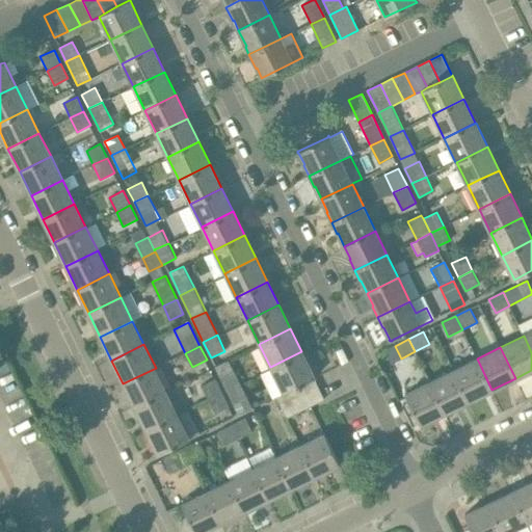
[(288,388),(313,375),(301,351),(270,367),(282,391),(288,388)]
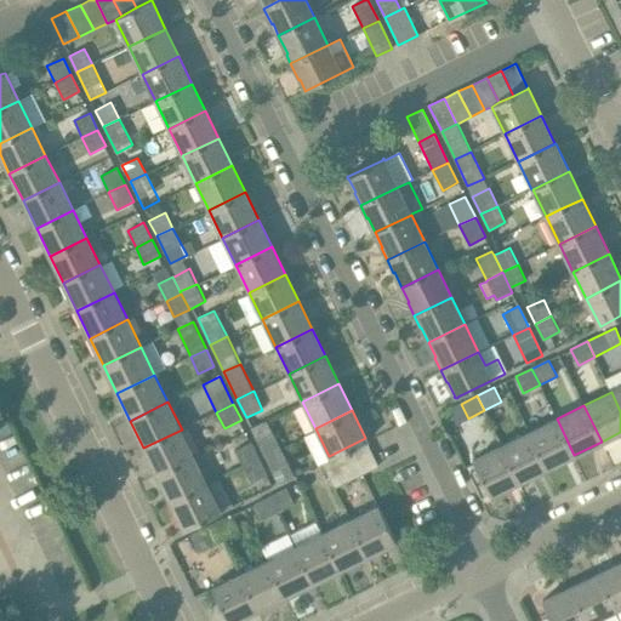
[(557,419),(529,433),(547,469),(574,455),(557,419)]
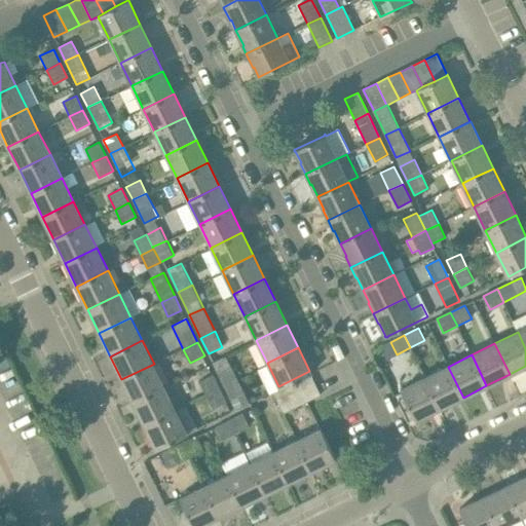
[(223,384),(236,378),(226,355),(213,363),(223,384)]
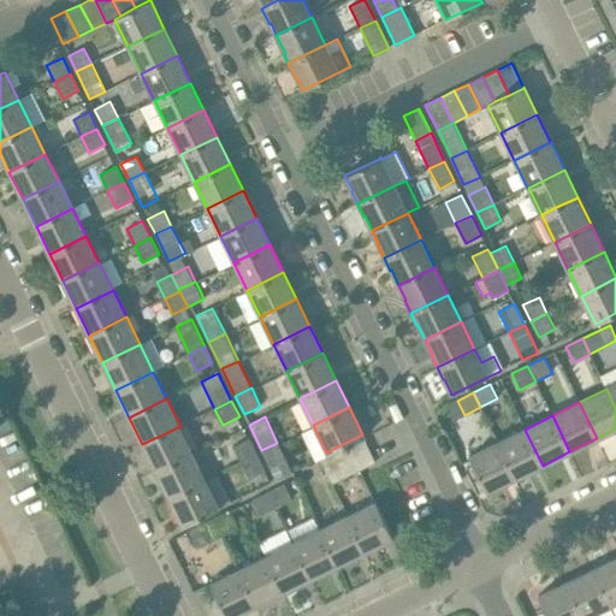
[(181,426),(142,444),(157,472),(194,452),(181,426)]
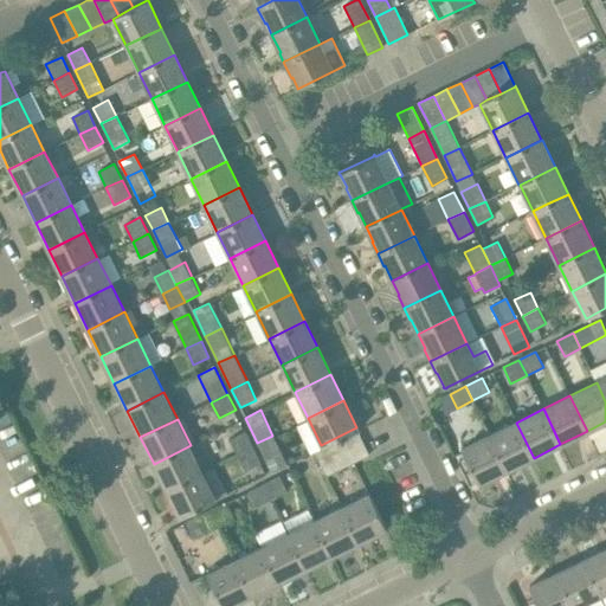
[(534,458),(516,423),(490,436),(507,471),(534,458)]
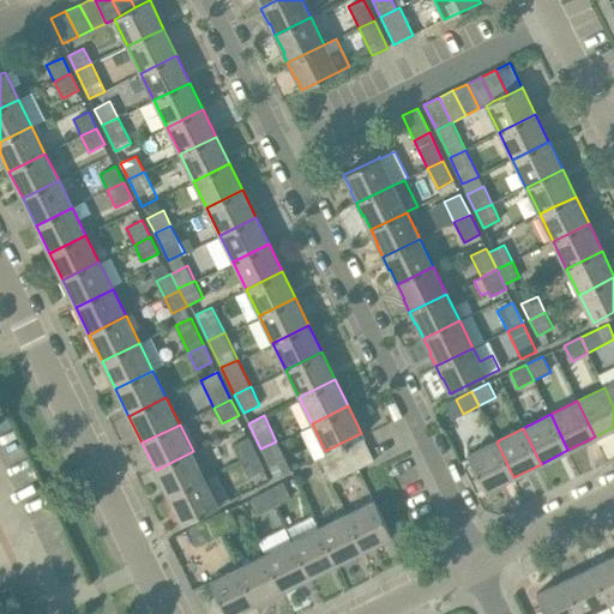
[(367,447),(362,437),(363,437),(361,433),(332,447),(339,462),(367,447)]
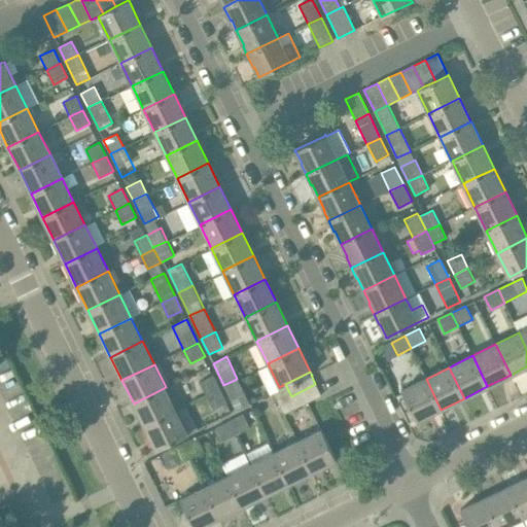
[(206,396),(220,389),(213,376),(200,382),(206,396)]
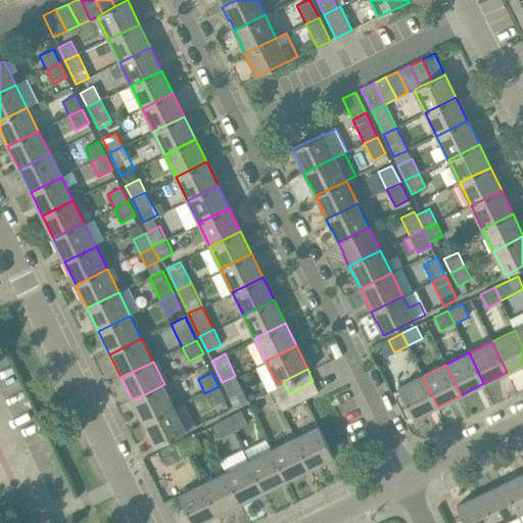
[(243,391),(235,376),(222,382),(234,408),(243,403),(238,393),(243,391)]
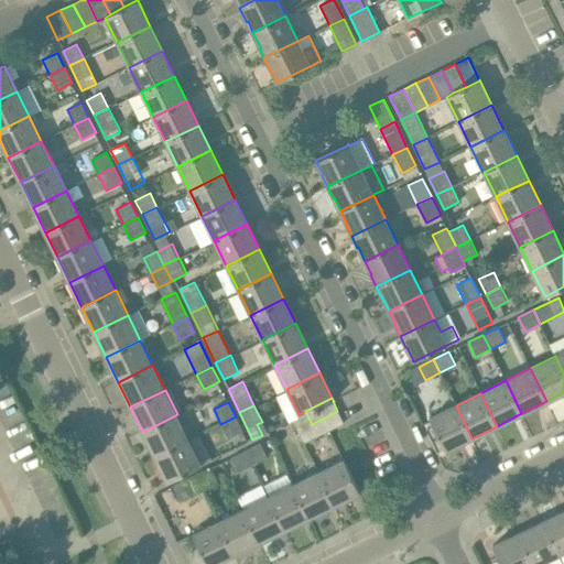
[(445,451),(472,438),(456,405),(430,418),(445,448),(445,449),(445,451)]
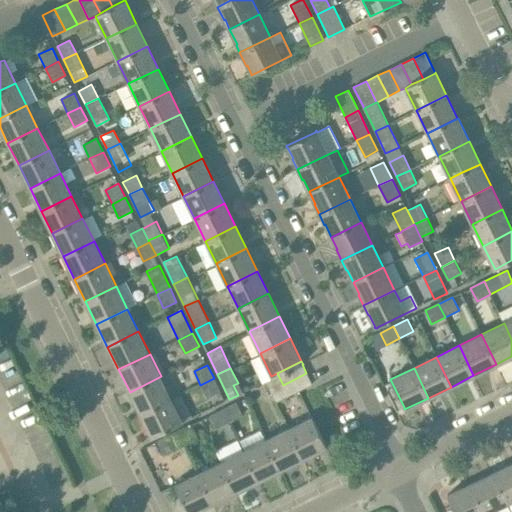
[(283,385),(277,373),(271,376),(272,378),(266,381),(276,402),(288,396),(283,385)]
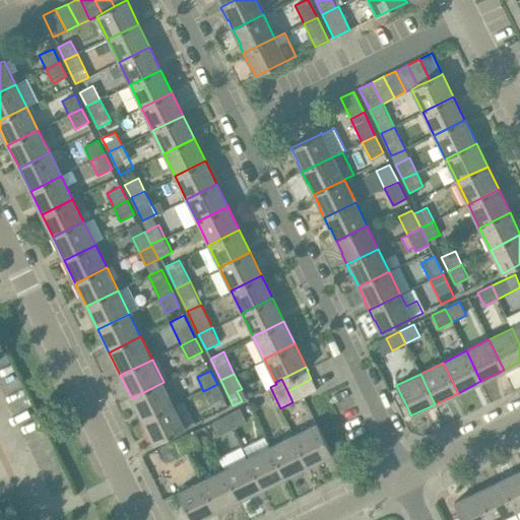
[(287,391),(293,402),(317,391),(311,379),(287,391)]
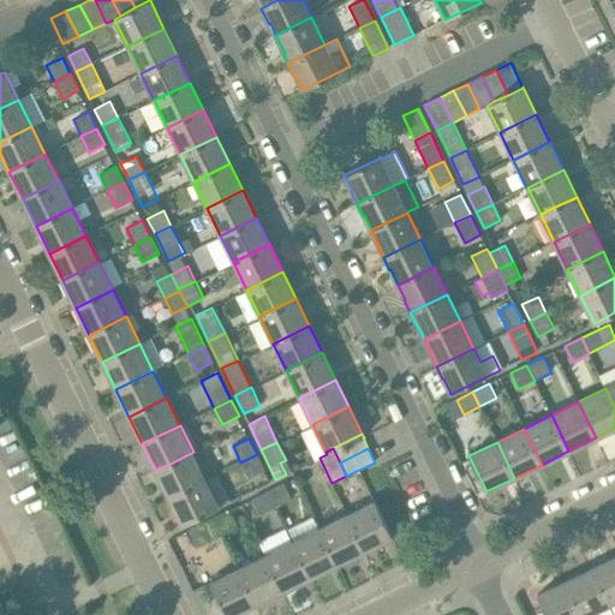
[(193,452),(156,471),(169,499),(207,479),(213,476),(206,463),(201,466),(193,452)]
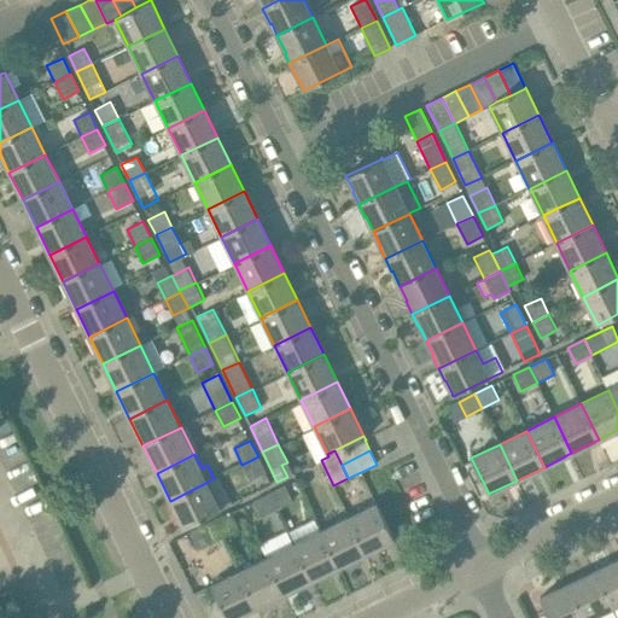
[(266,473),(258,456),(242,465),(250,481),(266,473)]
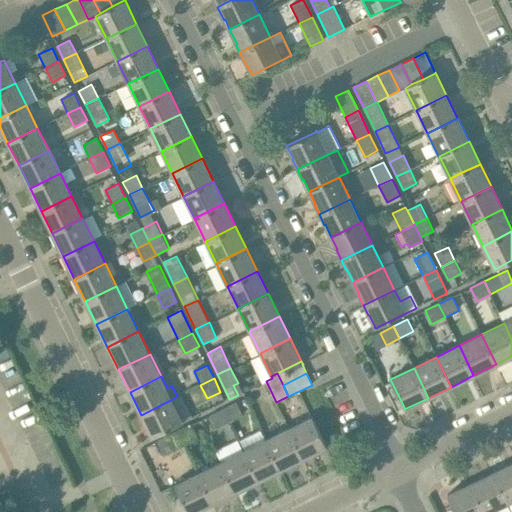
[(172,399),(141,415),(152,438),(154,437),(153,437),(183,422),(172,399)]
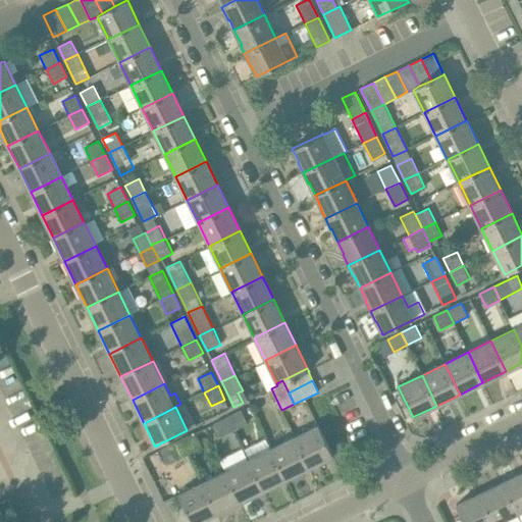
[(241,410),(227,417),(233,430),(248,423),(241,410)]
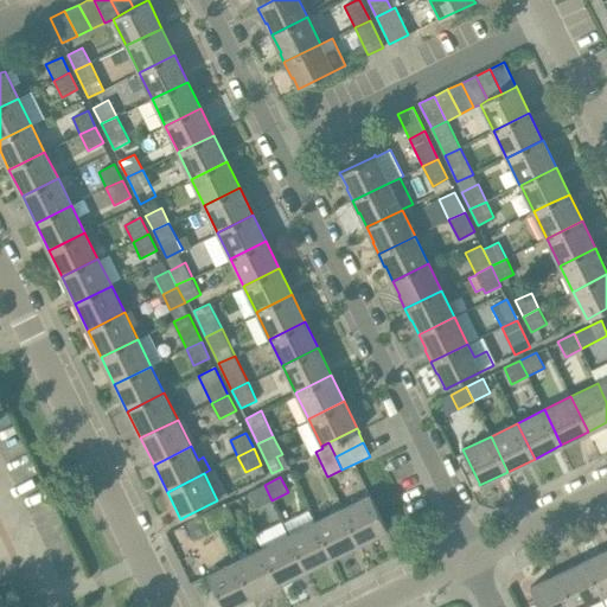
[(272,500),(264,485),(248,493),(256,509),(272,500)]
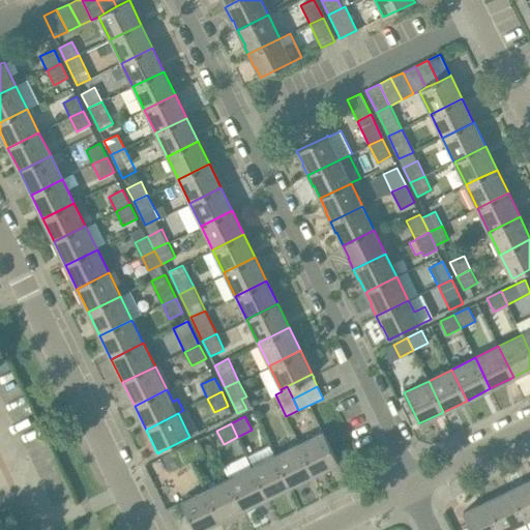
[(323,432),(299,444),(315,475),(339,464),(337,462),(324,434),(323,432)]
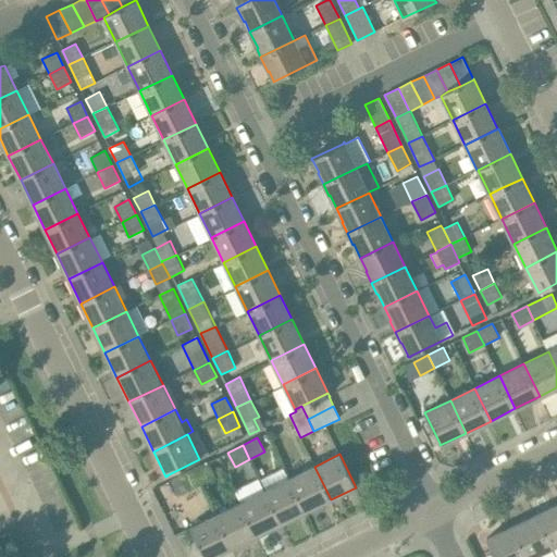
[(194,470),(200,482),(214,475),(208,462),(194,470)]
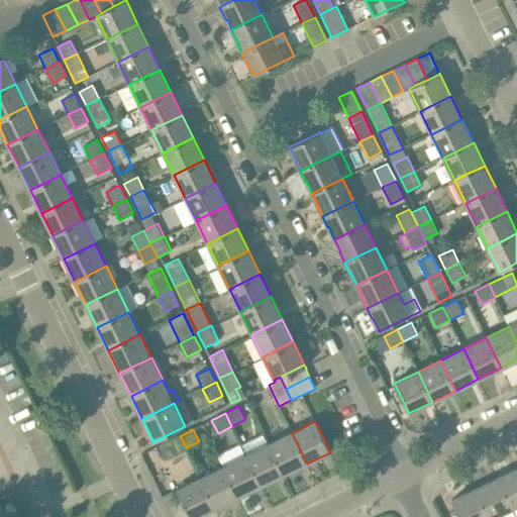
[(292,433),(269,444),(284,475),(307,463),(292,433)]
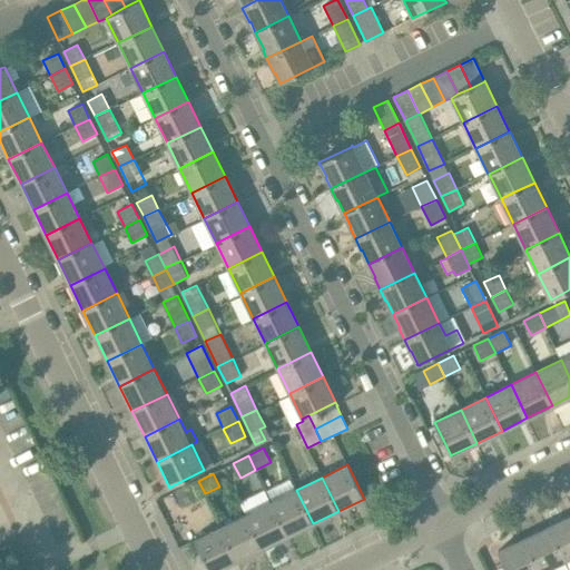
[(273,502),(271,502),(287,536),(313,523),(296,490),(294,491),(288,479),(266,490),(273,502)]
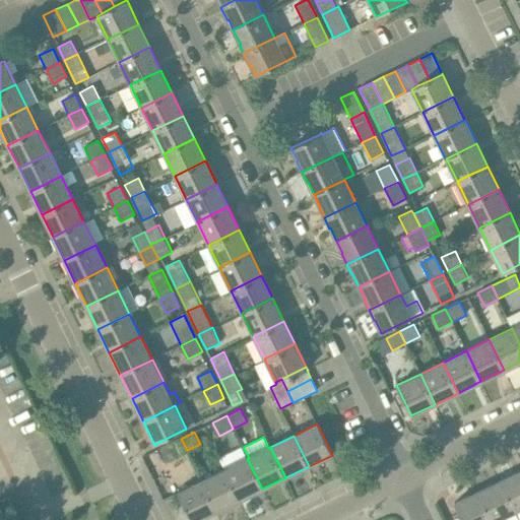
[(187,450),(181,439),(156,450),(163,462),(187,450)]
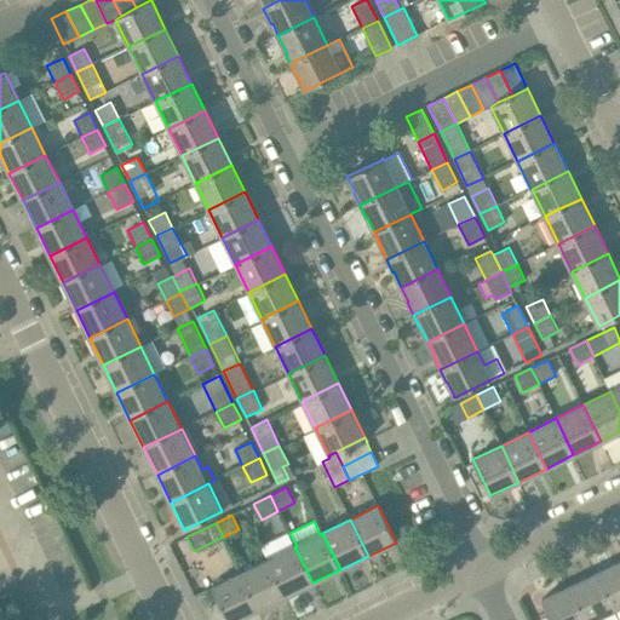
[(286,596),(313,583),(294,546),(268,560),(286,596)]
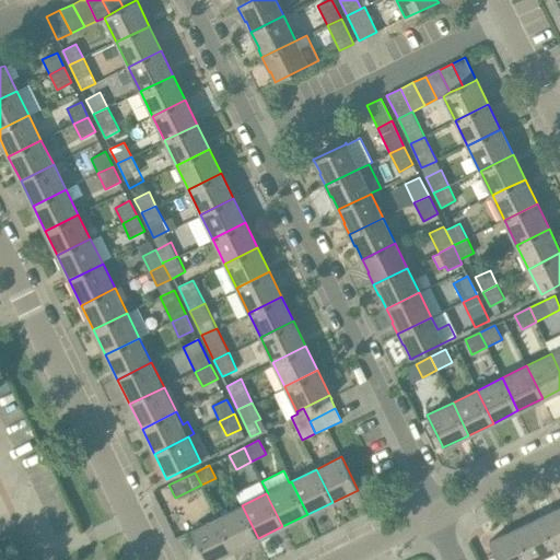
[(242,505),(217,517),(233,550),(258,538),(242,505)]
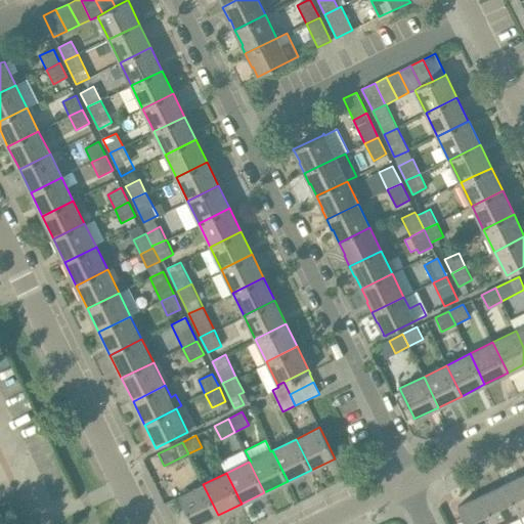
[(523,474),(505,484),(520,515),(523,513),(523,474)]
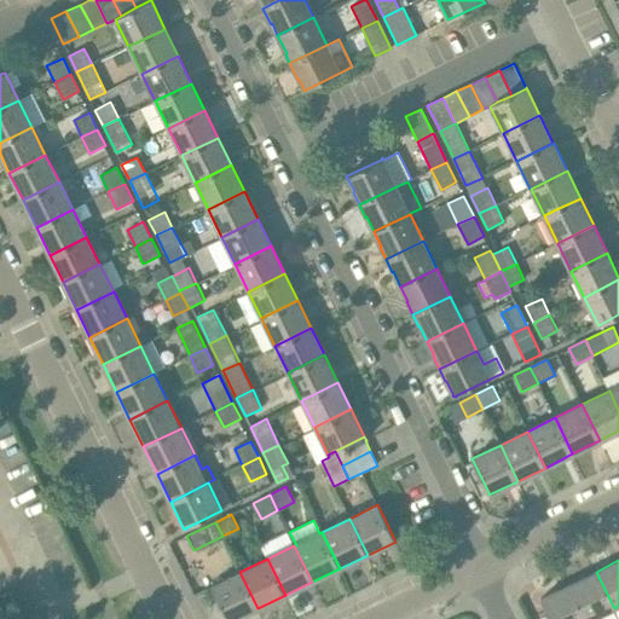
[(236,618),(258,608),(239,572),(212,586),(212,588),(213,588),(227,618),(236,618)]
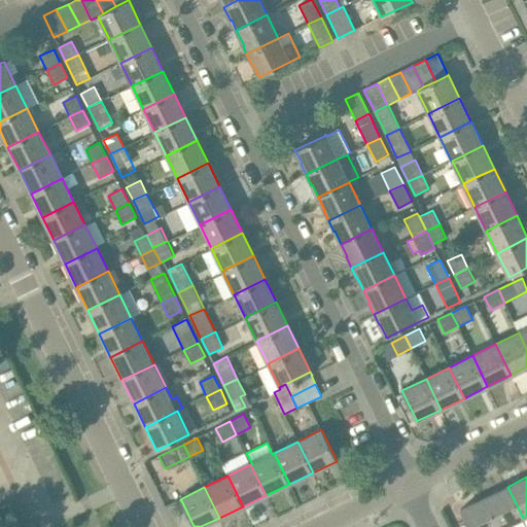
[(507,487),(485,498),(498,526),(503,526),(523,518),(507,487)]
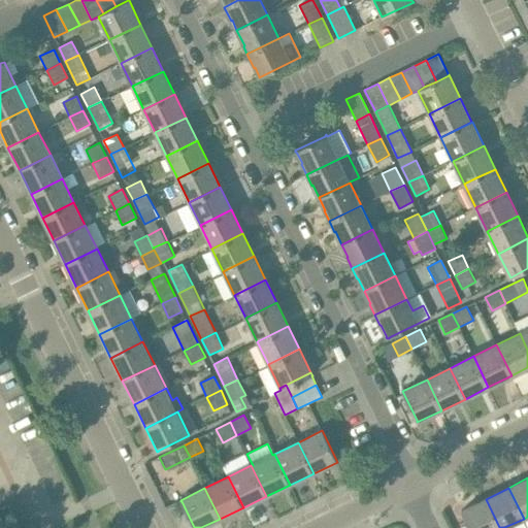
[(499,527),(486,499),(461,510),(462,513),(469,527),(499,527)]
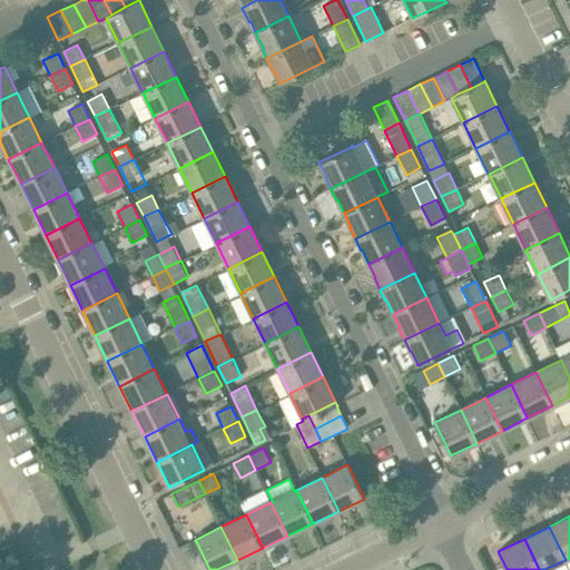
[(0,567),(16,559),(9,544),(0,549),(0,567)]
